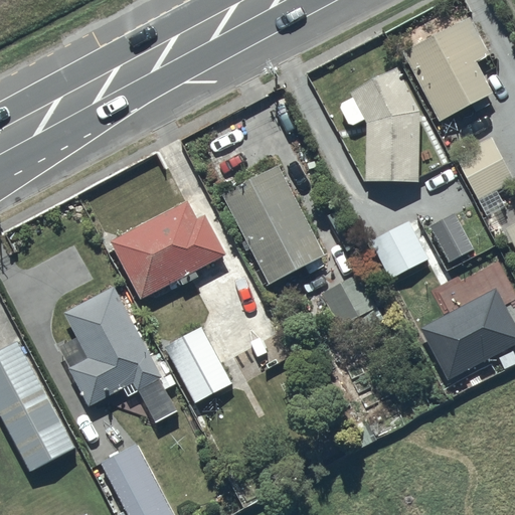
[(457,21),(402,49),(438,119),(472,102),(476,110),(489,104),(485,95),(492,91),(457,21)]
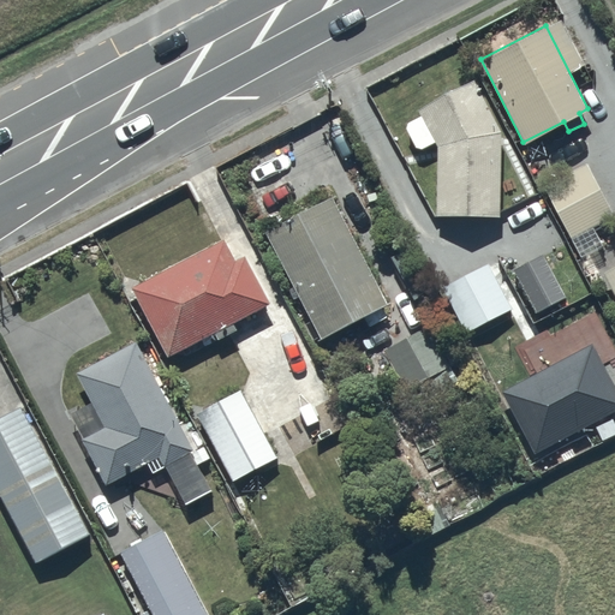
[(501,127),(475,76),(418,106),(422,113),(407,121),(407,126),(417,145),(423,147),(436,139),(439,144),(437,213),(500,213),(500,208),(506,208),(506,196),(501,196),(501,127)]
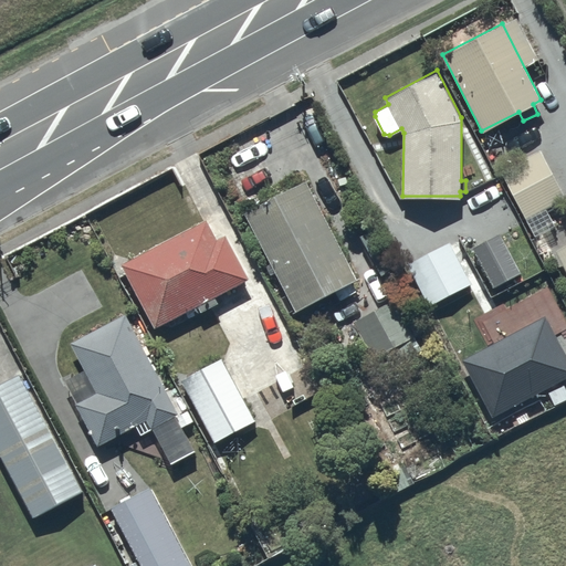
[(540,148),(501,169),(526,217),(565,197),(540,148)]
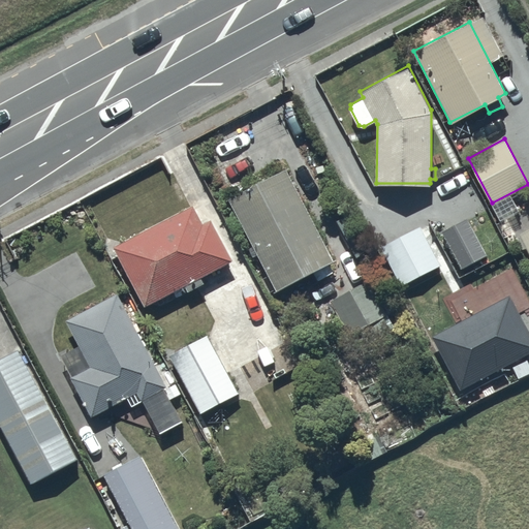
[(284,166),(227,196),(276,288),(333,258),(284,166)]
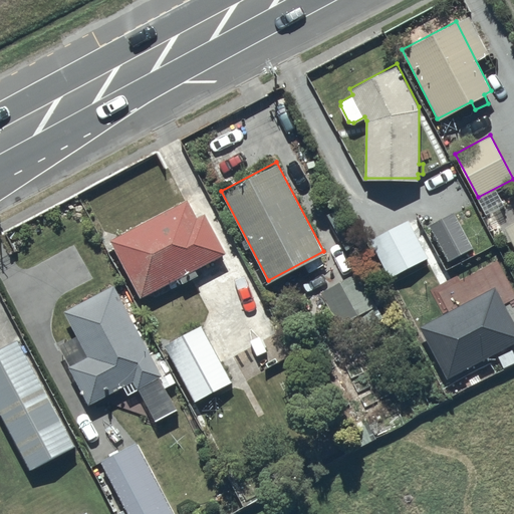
[(188,199),(110,238),(141,296),(179,275),(183,281),(198,273),(195,267),(225,251),(204,214),(197,217),(188,199)]
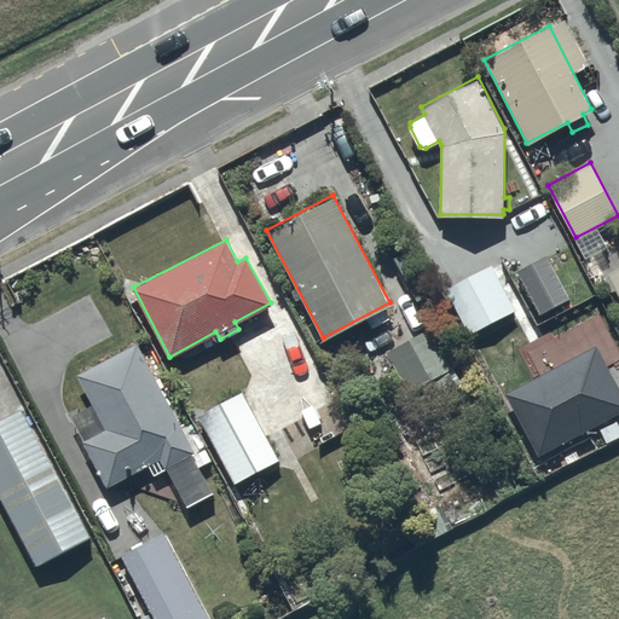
[(541,313),(570,296),(547,254),(516,271),(541,313)]
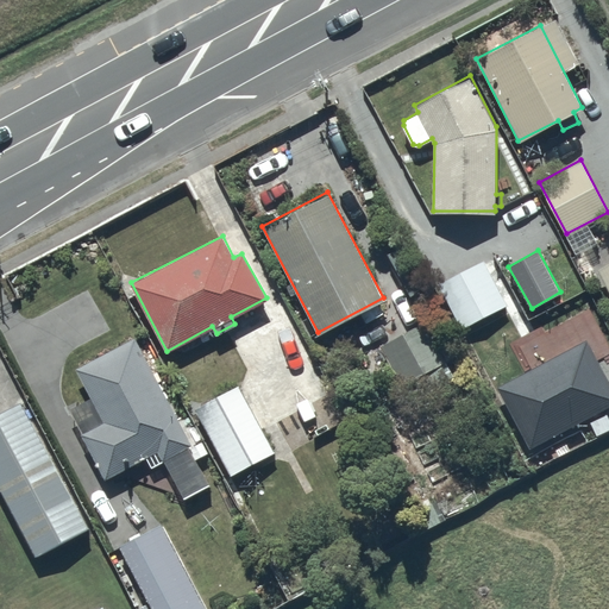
[(507,305),(482,259),(438,283),(463,328),(507,305)]
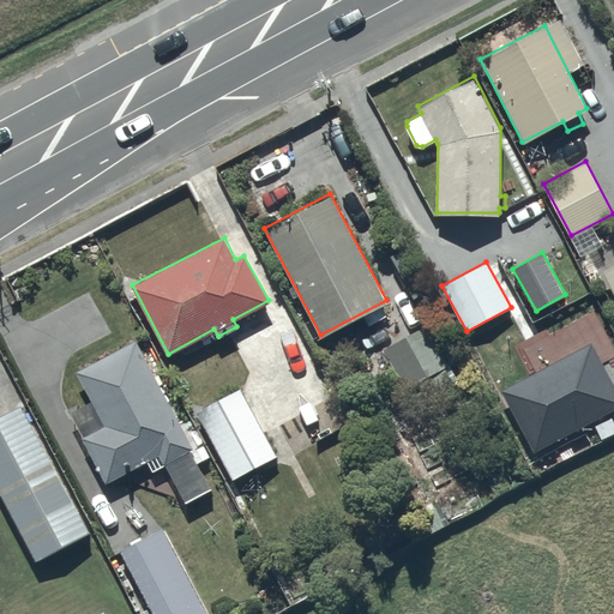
[(613,263),(602,270),(613,292),(613,263)]
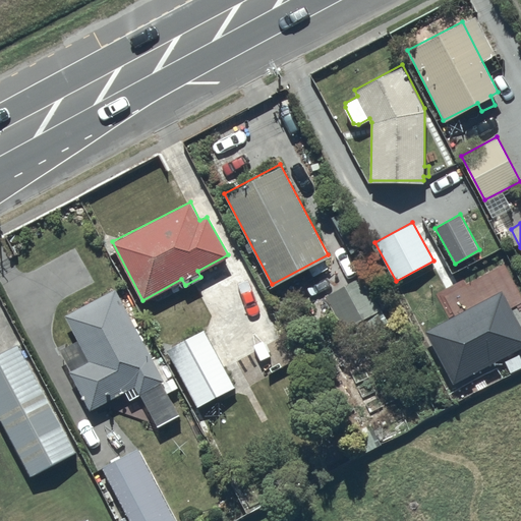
[(364,274),(325,293),(343,329),(382,308),(364,274)]
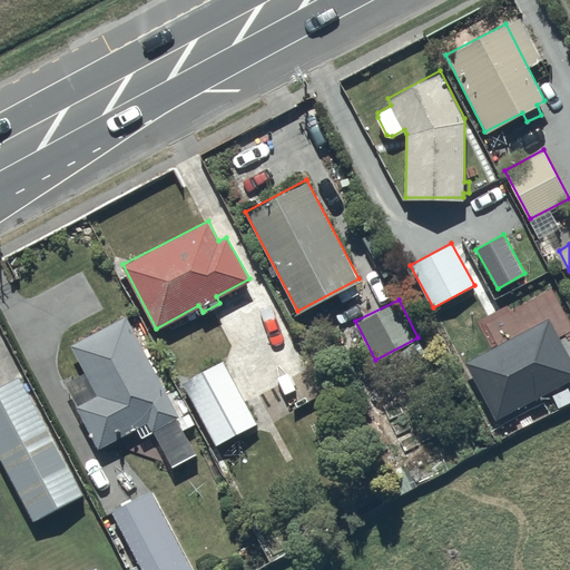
[(126,314),(70,344),(88,375),(66,387),(98,448),(148,421),(172,465),(196,453),(180,424),(194,418),(187,405),(177,411),(126,314)]
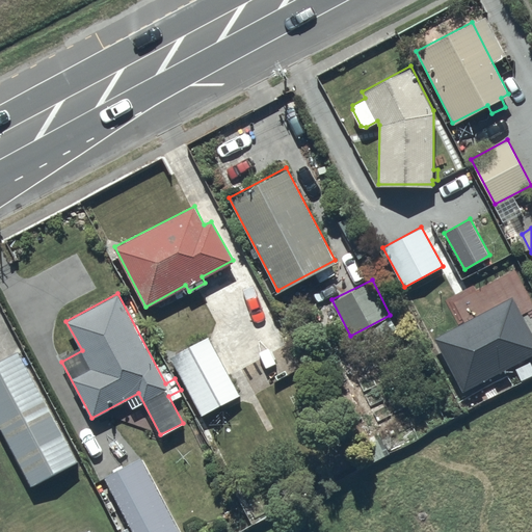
[(531,333),(512,295),(433,337),(463,390),(531,352),(531,333)]
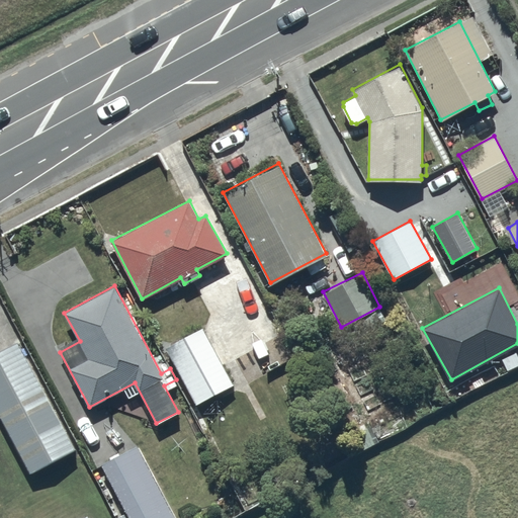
[(233,383),(202,327),(167,345),(197,403),(233,383)]
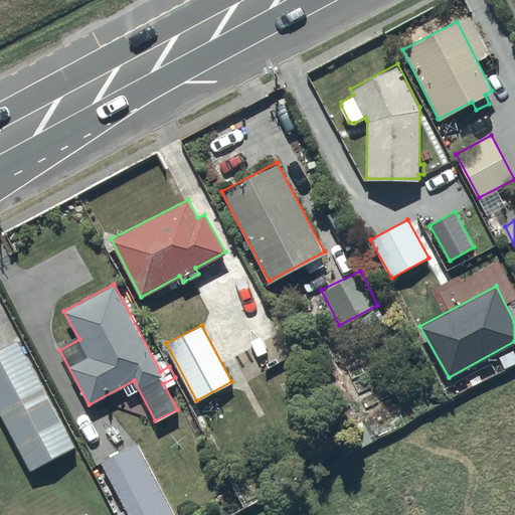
[(20,343),(0,353),(0,410),(32,473),(76,449),(20,343)]
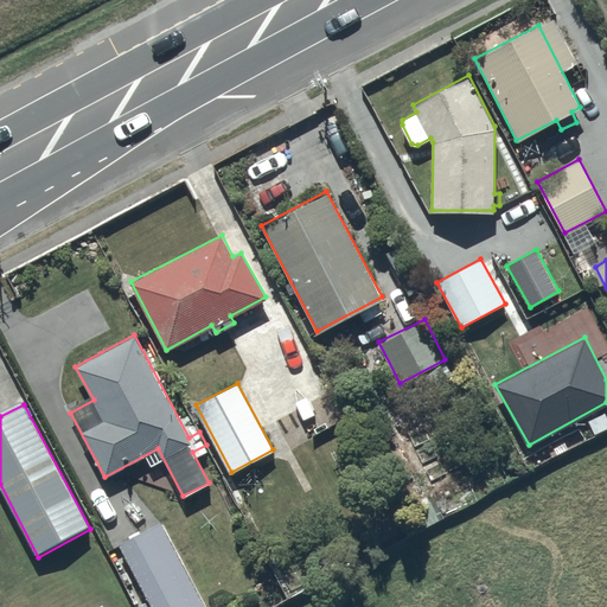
[(205,606),(160,521),(119,542),(152,606),(205,606)]
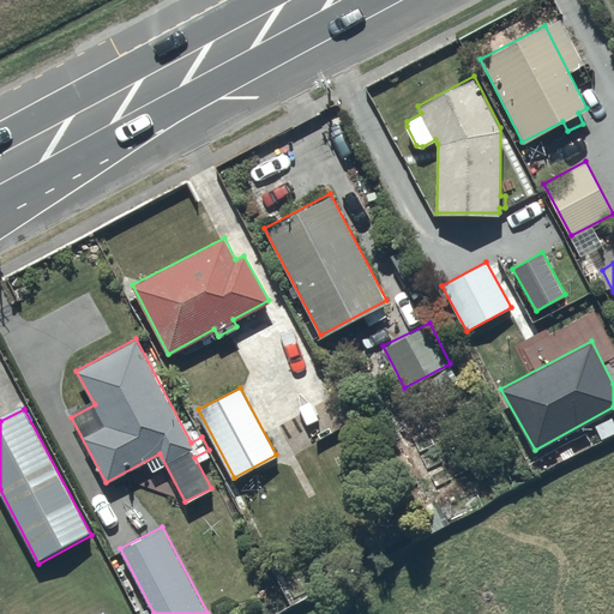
All buildings are outlined.
